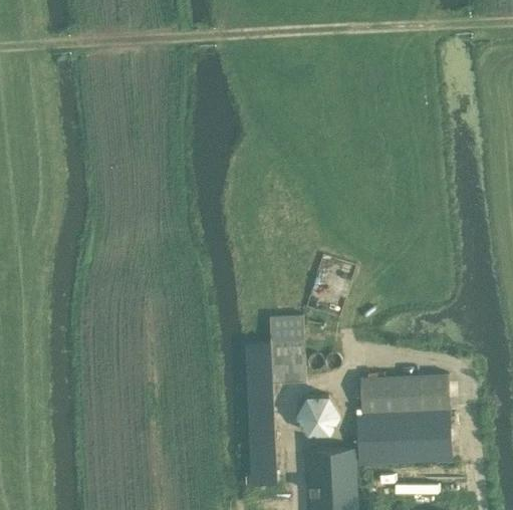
[(303,317),(269,318),(270,343),(271,356),(304,354),(304,341),(303,317)]
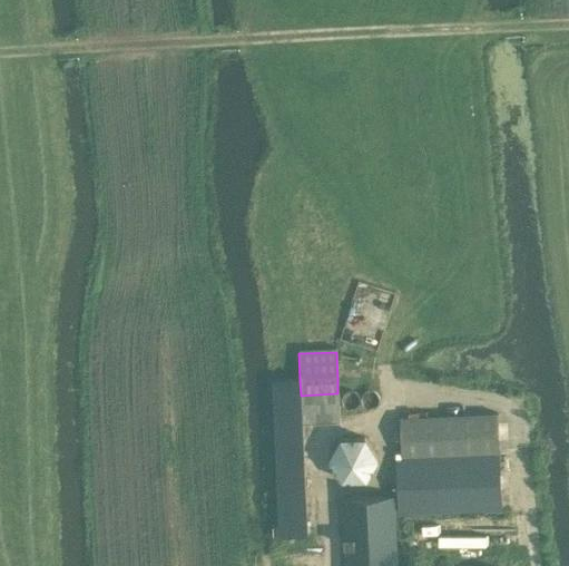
[(273,530),(271,530),(272,542),(273,540),(280,540),(306,539),(301,427),(340,425),(339,397),(337,393),(301,396),(300,381),(272,382),(273,399),(278,530),(273,530)]
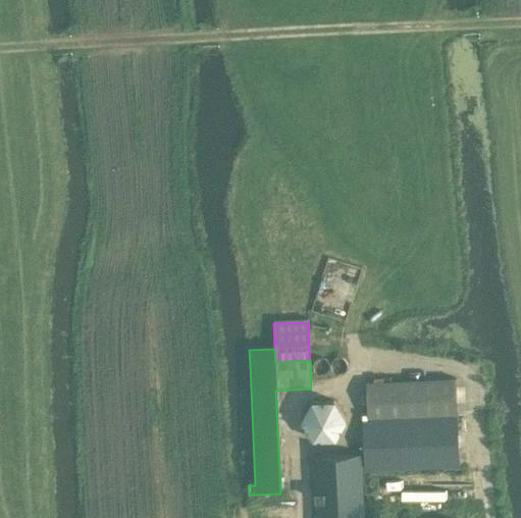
[(455,382),(365,386),(367,421),(457,417),(455,382)]
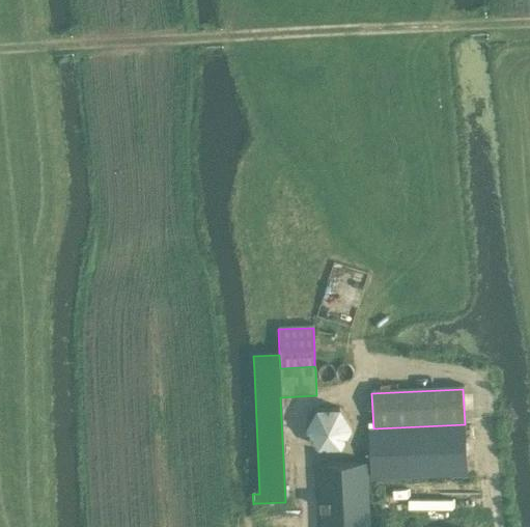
[(315,411),(304,432),(316,451),(340,451),(352,431),(339,410),(315,411)]
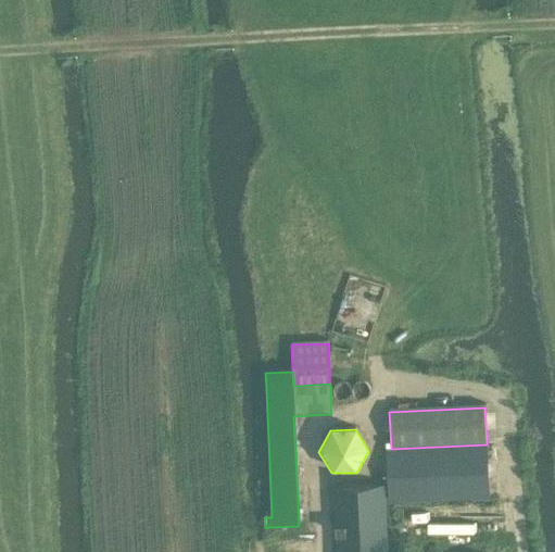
[(489,500),(487,450),(386,454),(388,504),(489,500)]
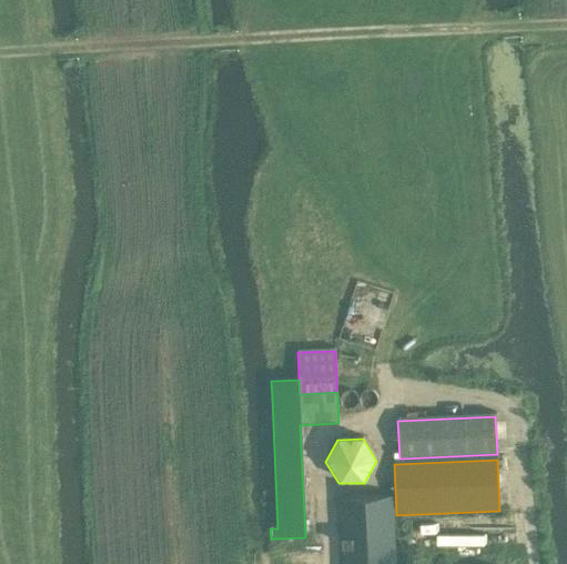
[(393,563),(391,500),(341,501),(343,563),(393,563)]
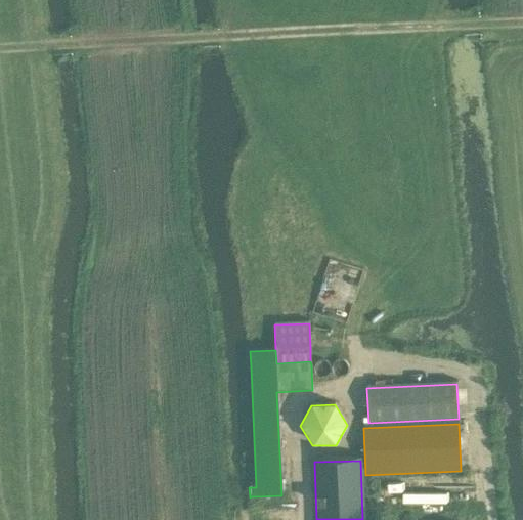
All buildings are outlined.
